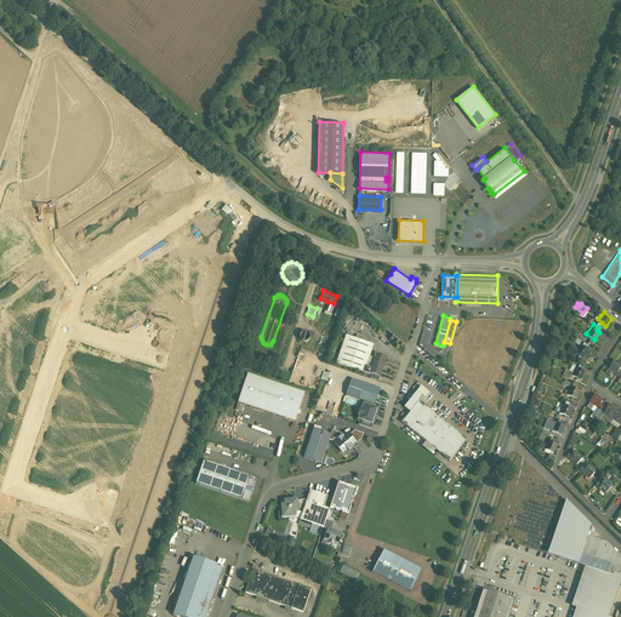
[(309,336),(311,333),(309,331),(308,330),(307,329),(305,329),(303,329),(301,330),(300,331),(300,333),(300,336),(301,337),(303,338),(305,338),(307,338),(308,337),(309,336)]
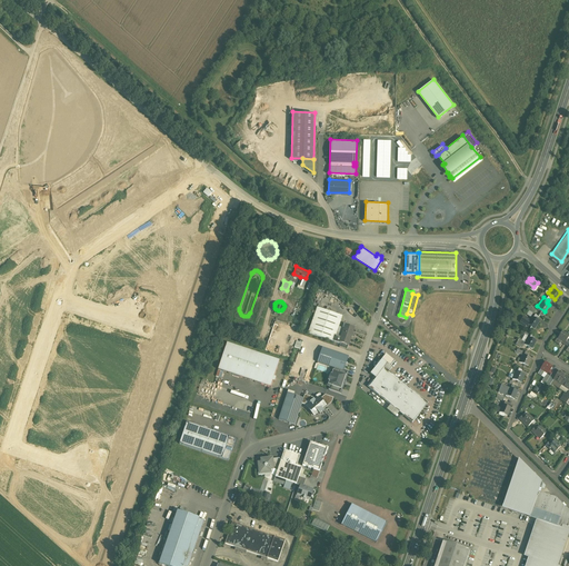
[(342,314),(317,305),(308,330),(333,339),(336,334),(342,314)]
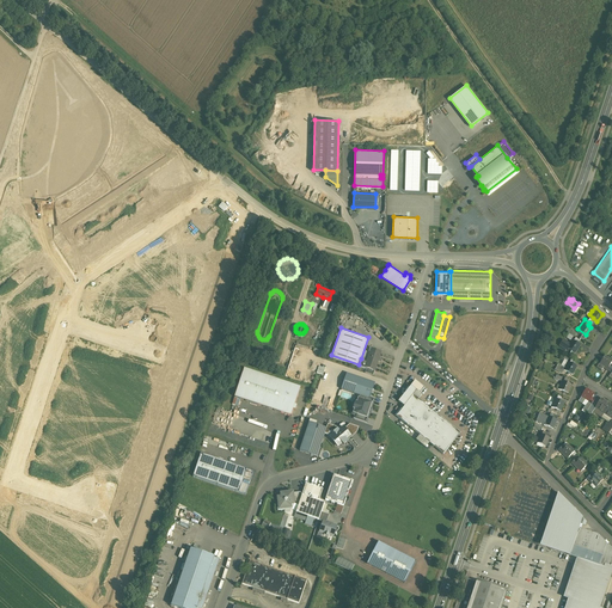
[(574,335),(567,344),(575,350),(580,343),(576,341),(579,337),(574,335)]
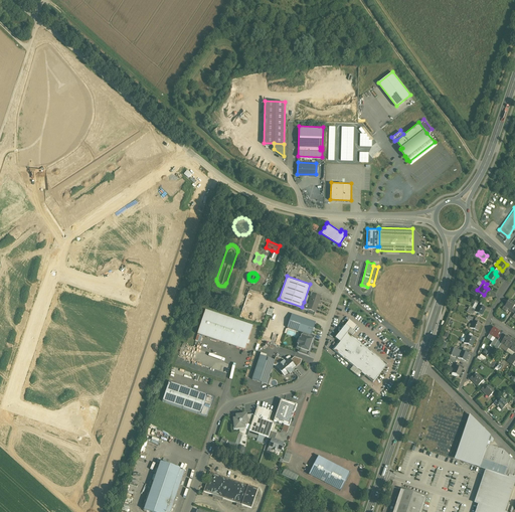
[(309,304),(307,308),(308,308),(315,310),(320,295),(313,293),(309,304)]
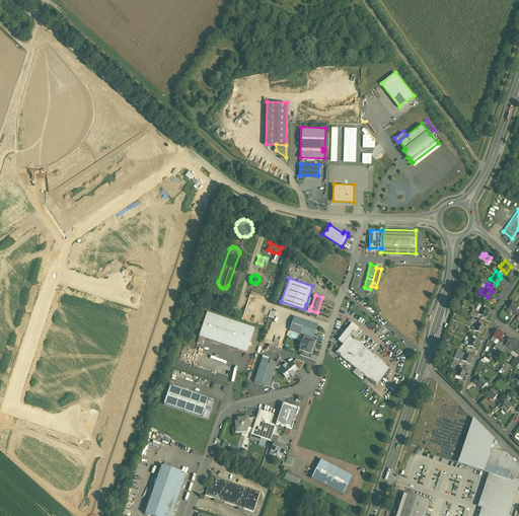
[(518,304),(518,303),(513,300),(508,307),(512,309),(515,311),(517,307),(518,304)]
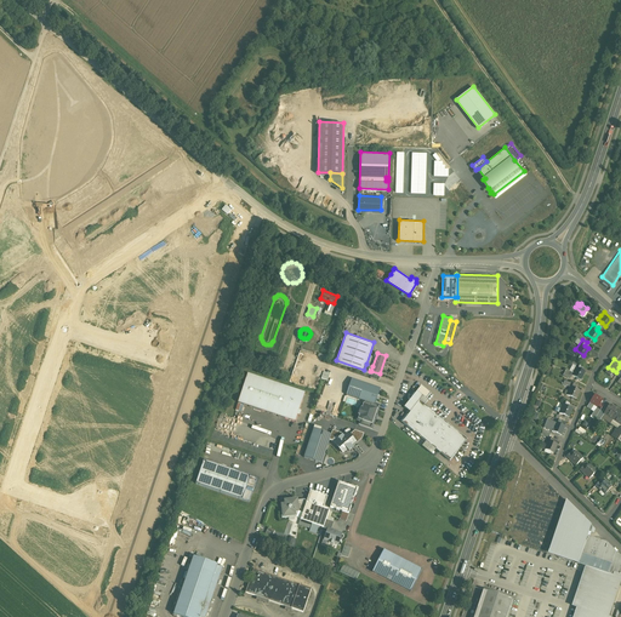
[(576,364),(573,363),(570,369),(573,370),(571,372),(580,377),(585,370),(581,367),(576,365),(576,364)]
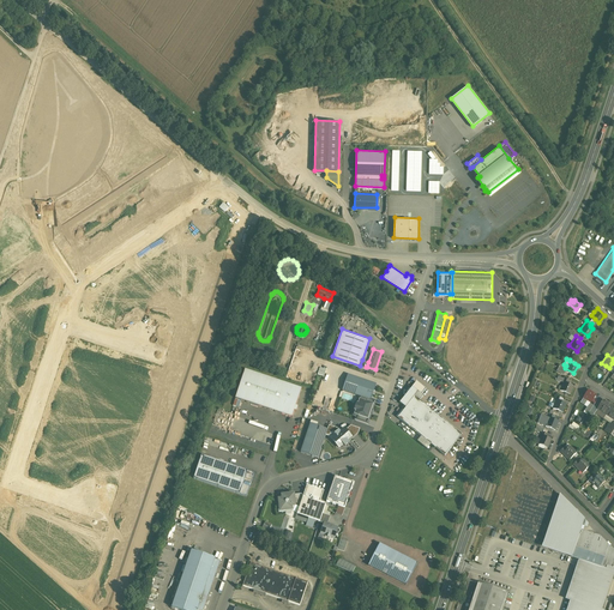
[(301,386),(245,367),(235,396),(292,415),(294,409),(296,409),(298,404),(296,404),(301,386)]
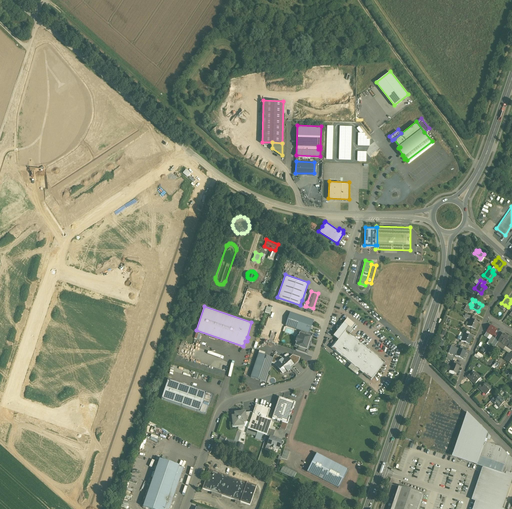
[(314,319),(290,311),(286,324),(304,330),(309,332),(309,331),(314,319)]
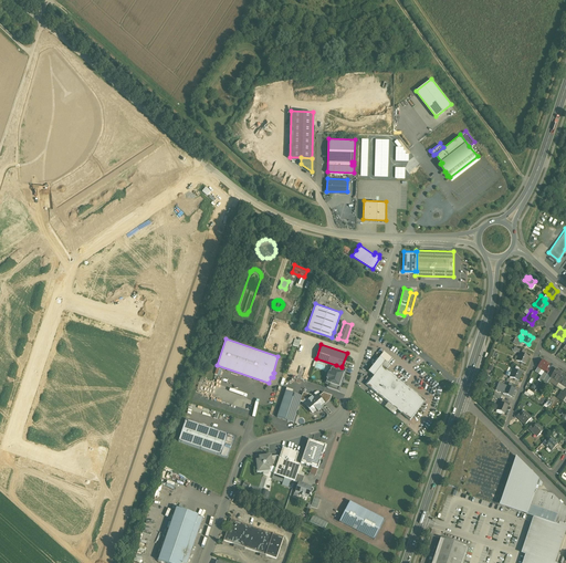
[(525,350),(521,347),(516,358),(525,362),(527,354),(524,352),(525,350)]
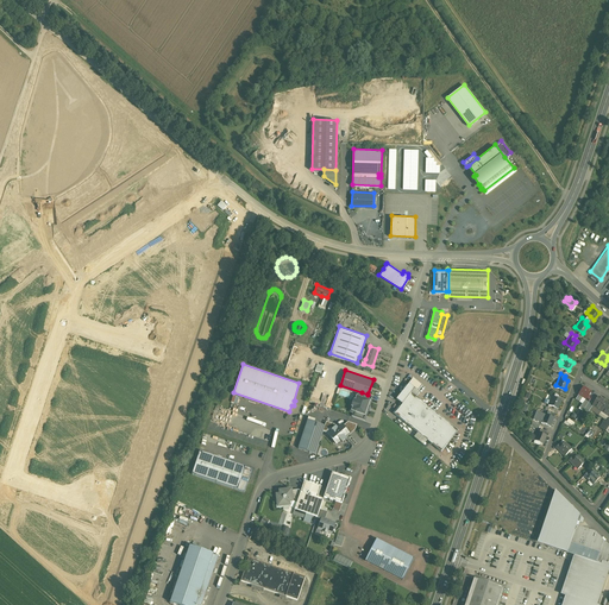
[(422,384),(413,377),(409,382),(415,386),(418,389),(422,384)]
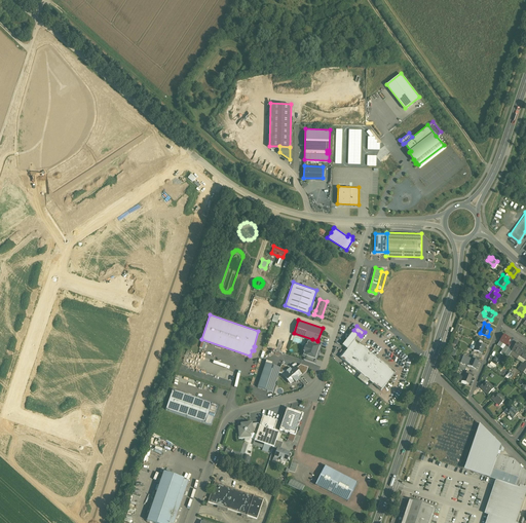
[(353,330),(342,343),(347,347),(355,338),(359,334),(353,330)]
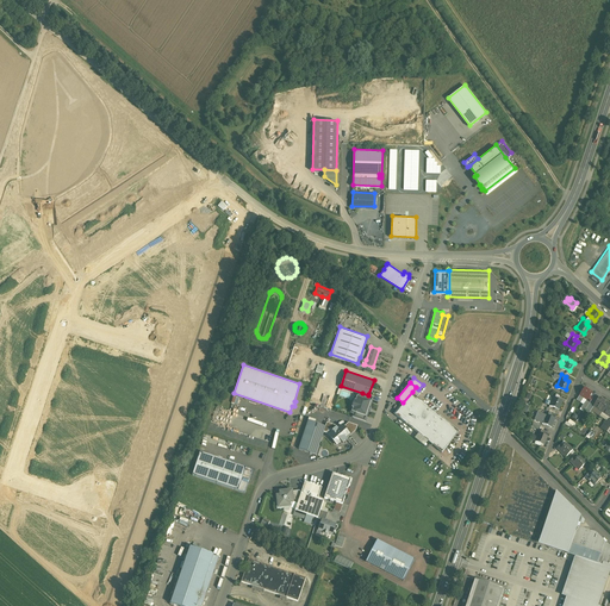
[(585,385),(579,393),(586,398),(590,393),(592,389),(585,385)]
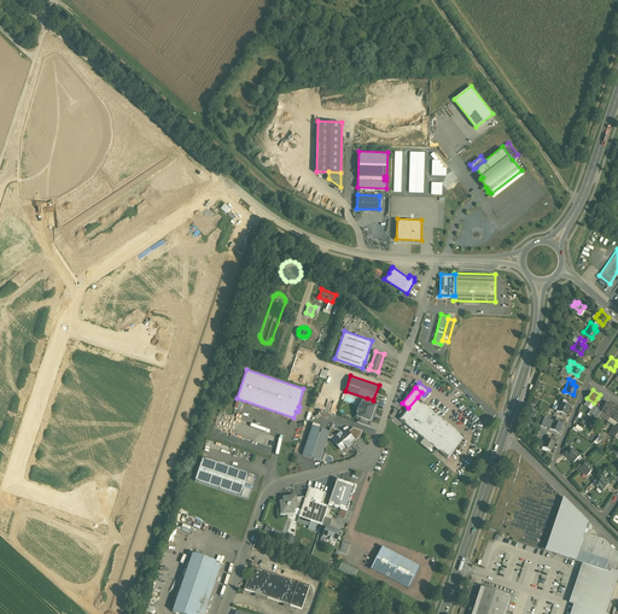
[(418,397),(408,408),(400,417),(447,456),(465,434),(418,397)]
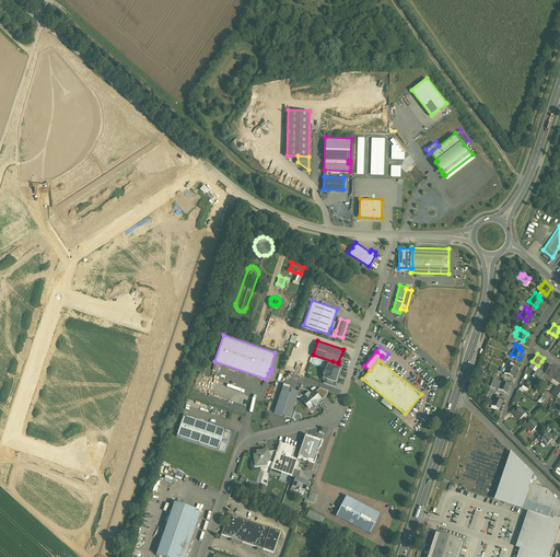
[(505,367),(504,370),(513,373),(515,367),(512,364),(513,362),(509,360),(505,367)]
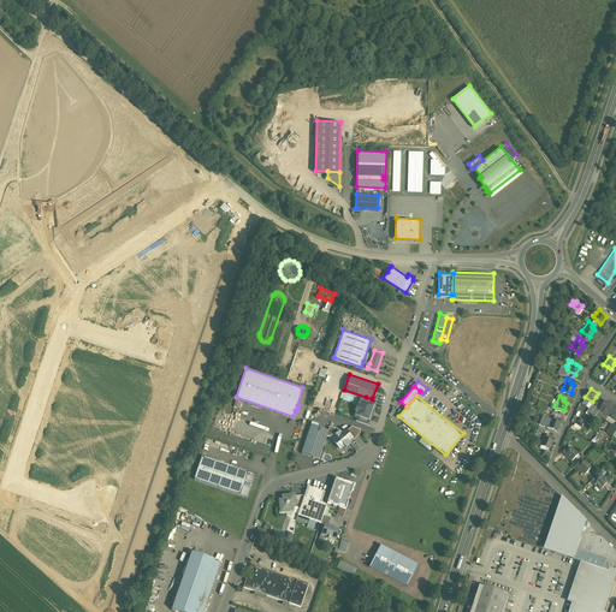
[(590,405),(587,409),(591,411),(596,404),(599,399),(596,397),(592,402),(590,405)]
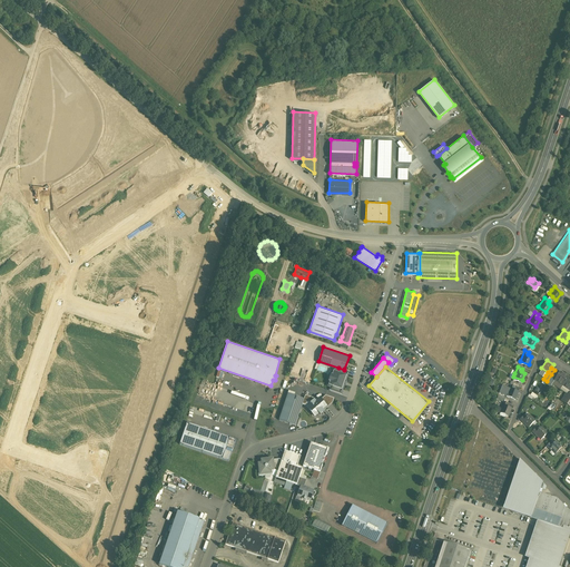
[(568,374),(560,369),(554,377),(554,378),(562,383),(568,374)]
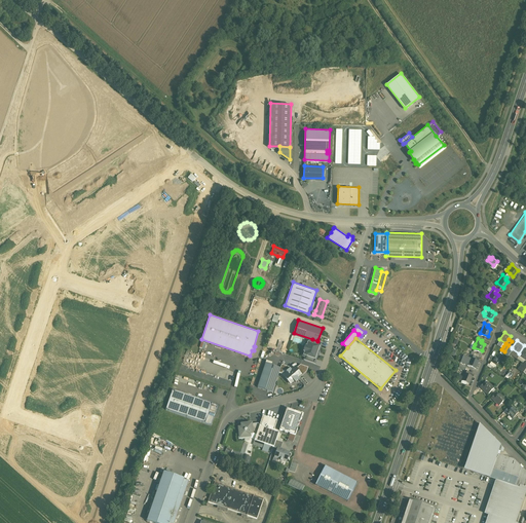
[(311,342),(308,341),(304,353),(315,357),(320,345),(311,342)]
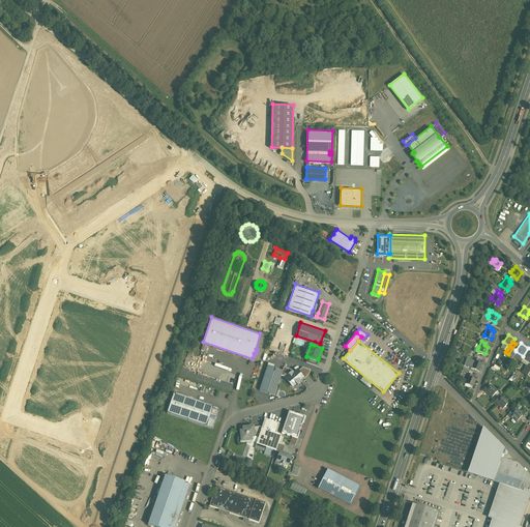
[(523,356),(516,351),(513,354),(514,355),(521,359),(523,356)]
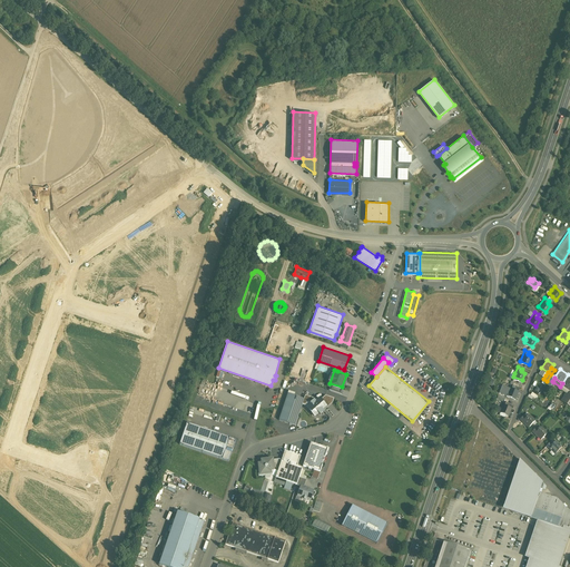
[(511,382),(507,393),(514,397),(518,389),(514,388),(516,384),(511,382)]
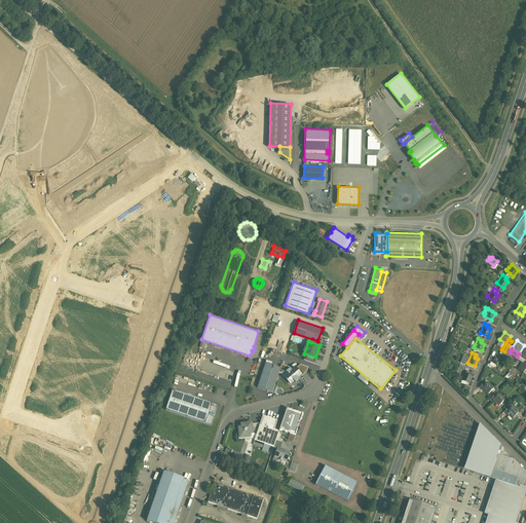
[(525,359),(525,358),(519,353),(517,357),(522,361),(524,362),(525,359)]
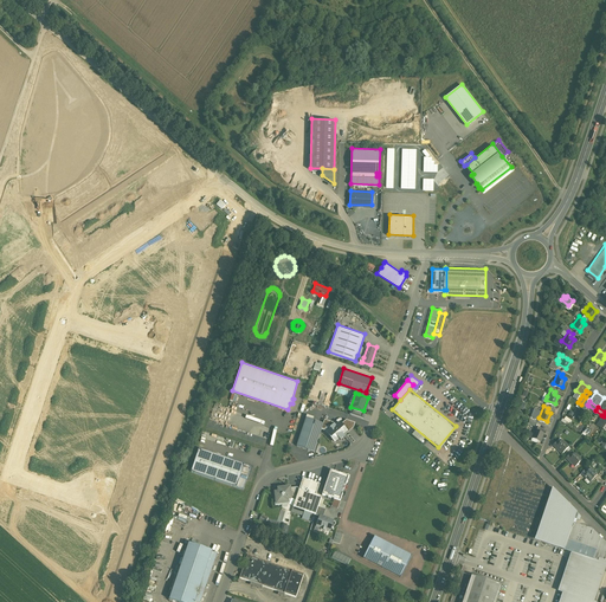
[(307,416),(297,444),(314,450),(322,426),(323,422),(307,416)]
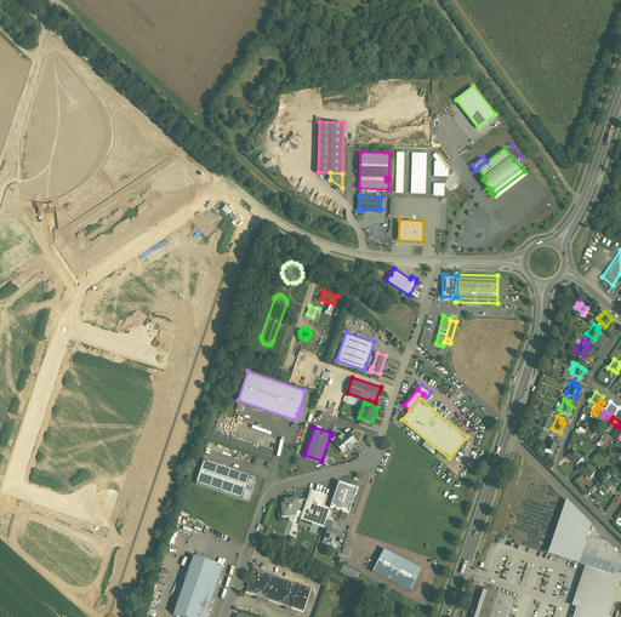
[(331,433),(330,436),(332,438),(337,434),(340,439),(346,433),(345,432),(332,428),(331,433)]
